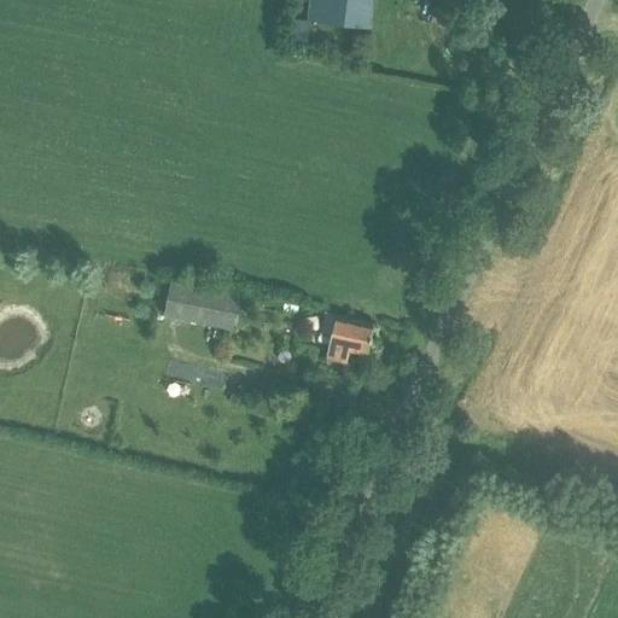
[(322,0),(320,23),(369,29),(372,0),(322,0)]
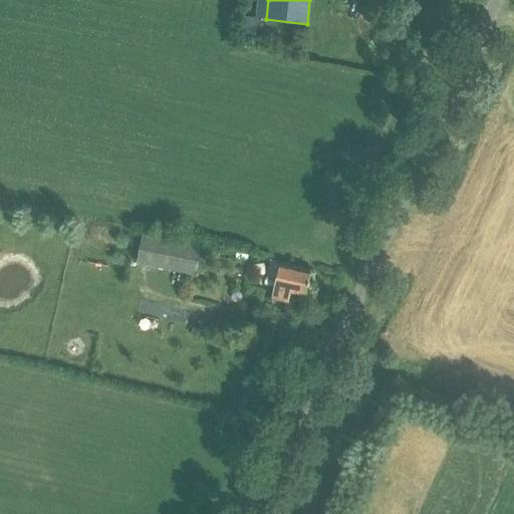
[(244,17),(242,37),(257,38),(259,18),(244,17)]
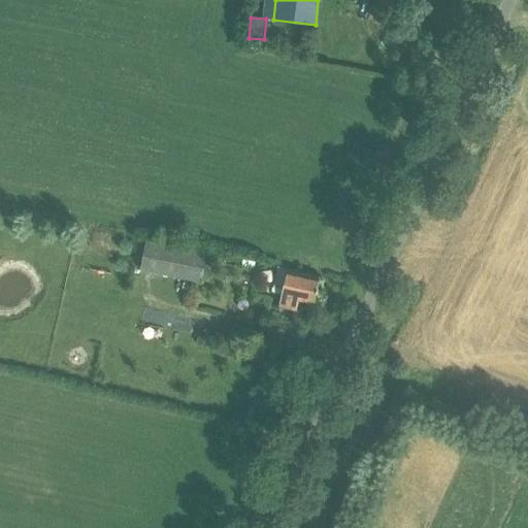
[(145,240),(140,269),(201,282),(207,253),(145,240)]
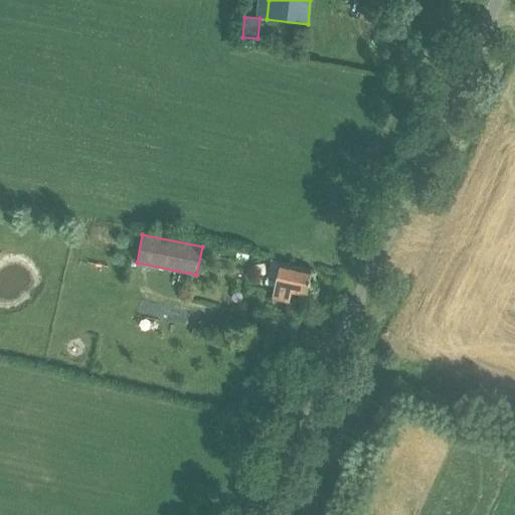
[(313,272),(284,266),(272,263),(268,282),(276,284),(272,300),(290,304),(292,294),(307,297),(313,272)]
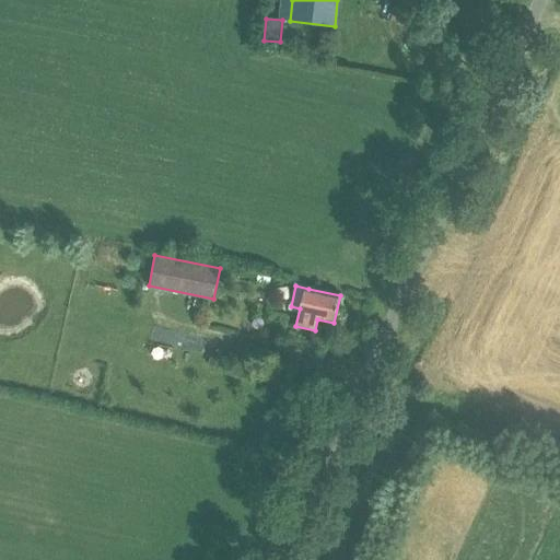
[(211,353),(209,363),(218,365),(221,356),(211,353)]
